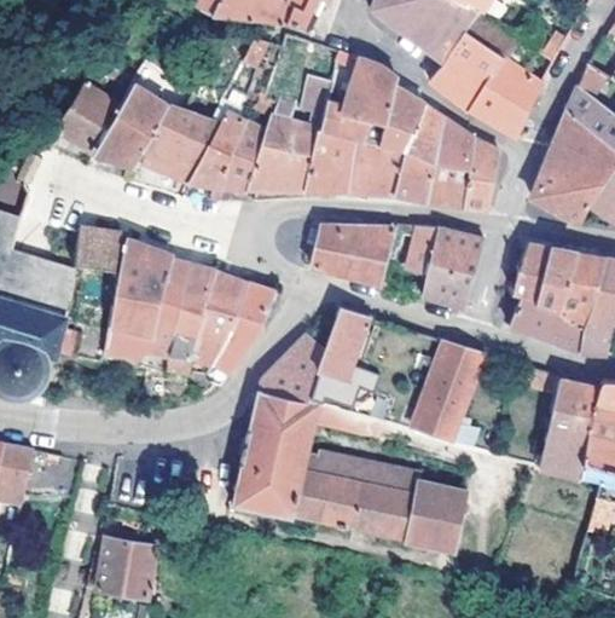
[(311,28),(315,17),(286,3),(280,0),(199,0),(197,6),(216,16),(265,22),(311,28)]
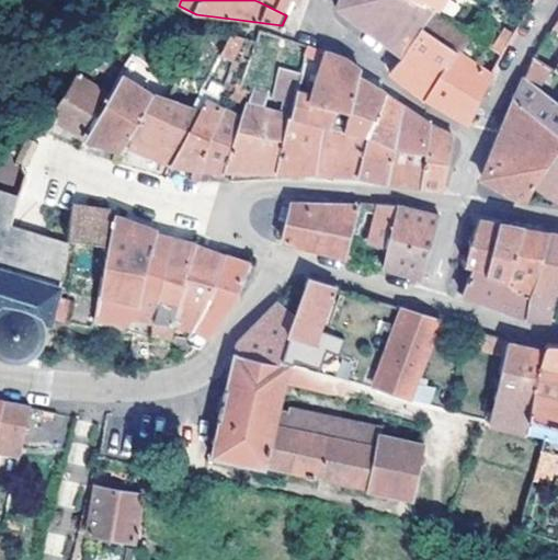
[(286,15),(294,0),(261,0),(260,2),(286,15)]
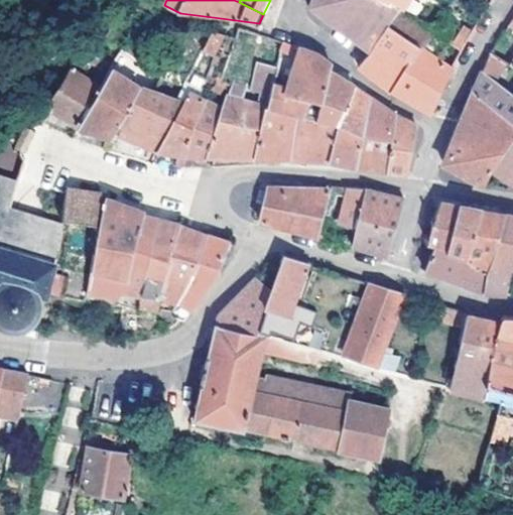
[(313,0),(310,7),(370,51),(389,28),(397,15),(399,10),(380,0),(313,0)]
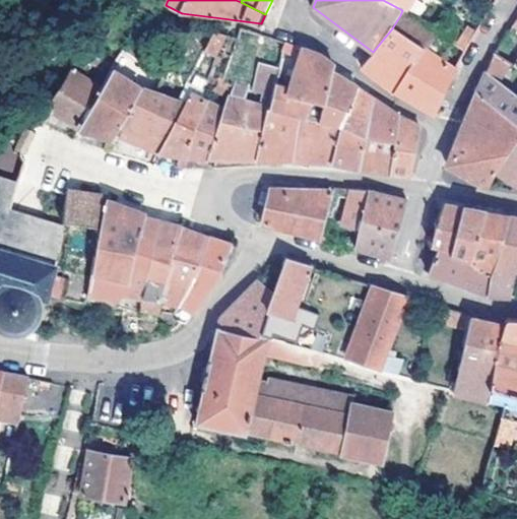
[(383,0),(402,10),(407,0),(383,0)]
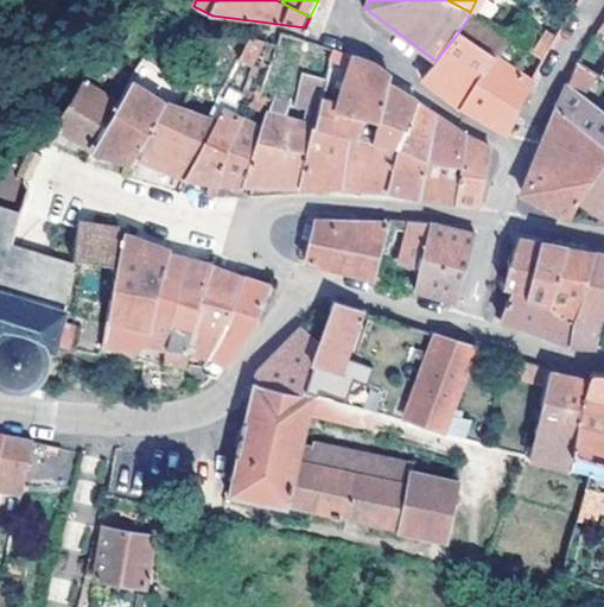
[(468,18),(458,33),(512,65),(520,50),(468,18)]
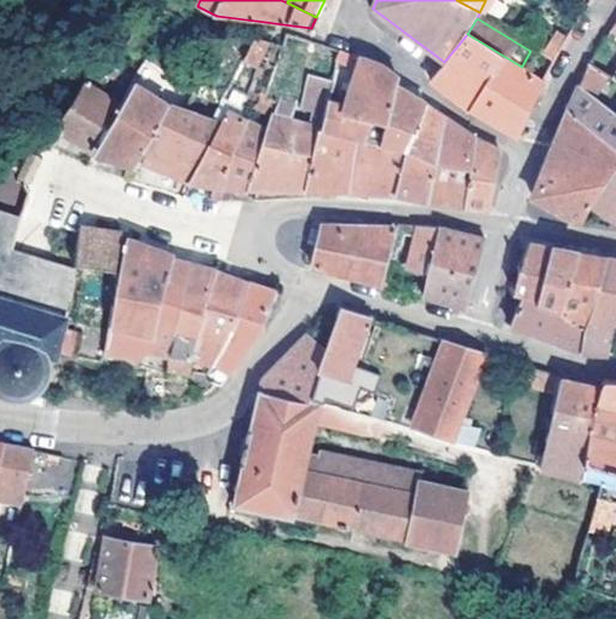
[(525,120),(543,81),(522,67),(467,34),(444,62),(431,79),(465,104),(517,137),(525,120)]
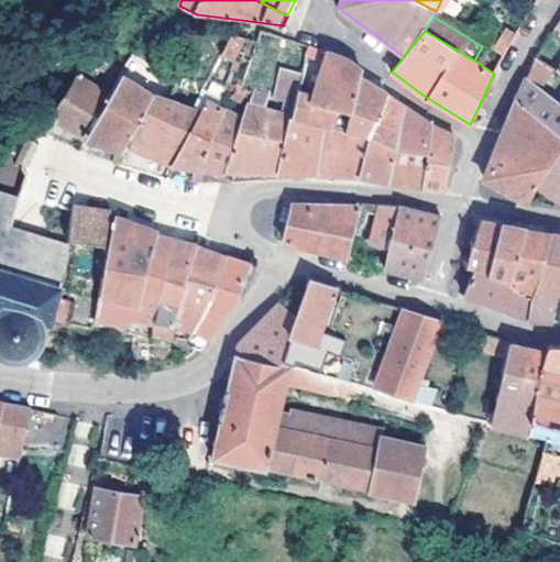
[(234,59),(244,36),(232,32),(221,54),(234,59)]
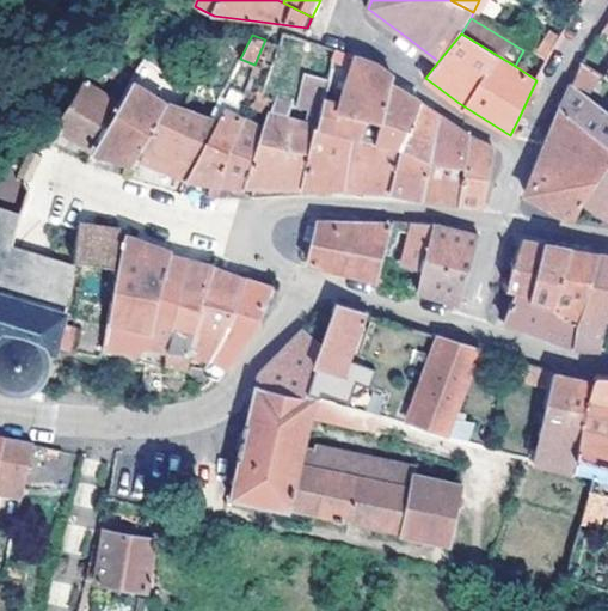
[(269,69),(278,44),(265,40),(255,65),(269,69)]
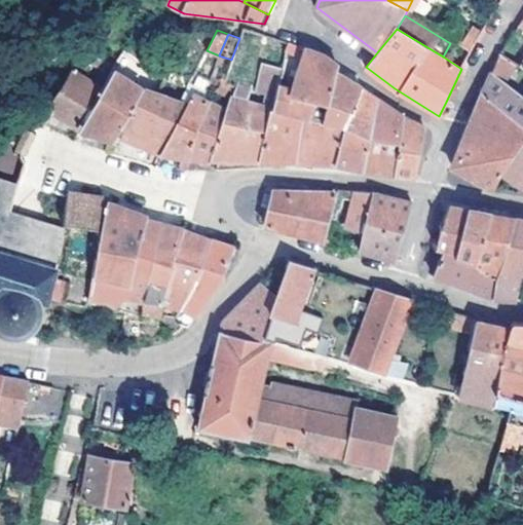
[(296,54),(299,45),(288,42),(287,50),(296,54)]
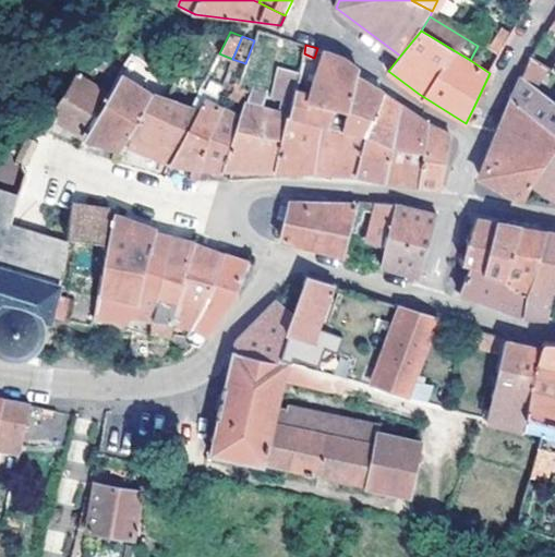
[(490,73),(498,53),(478,46),(470,60),(490,73)]
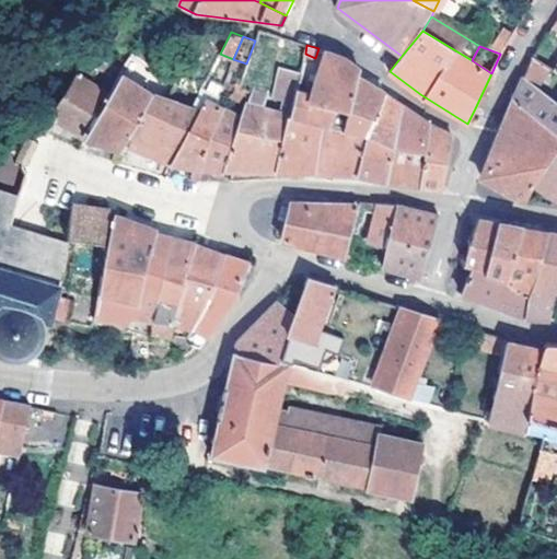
[(341,121),(358,76),(359,69),(346,58),(341,56),(340,55),(326,51),(313,92),(296,88),(291,102),(290,108),(331,118),(341,121)]
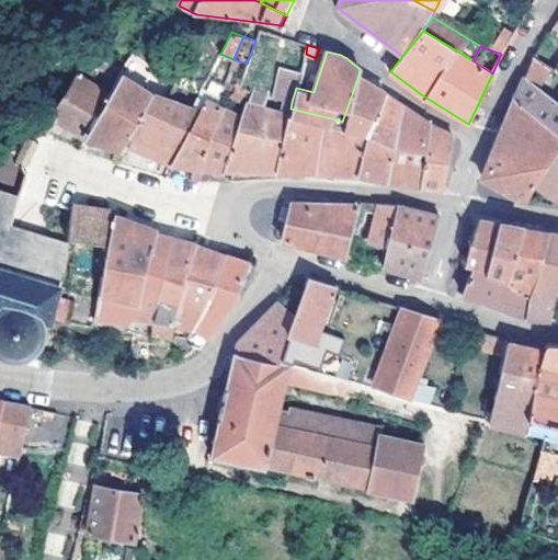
[(557,70),(534,55),(524,78),(557,102),(557,70)]
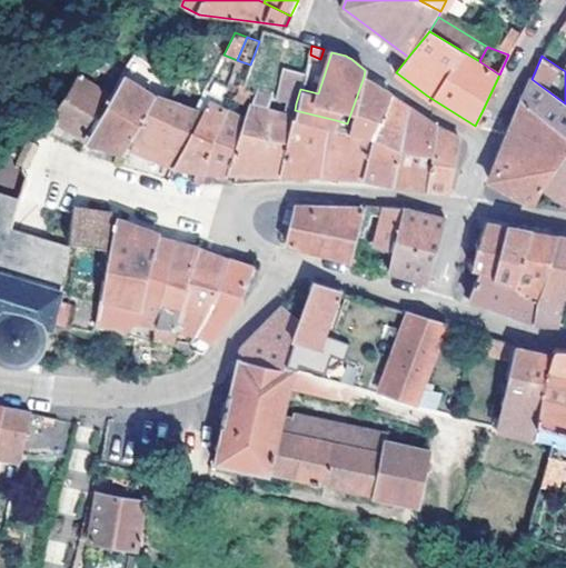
[(119,66),(107,59),(103,65),(101,69),(113,77),(119,66)]
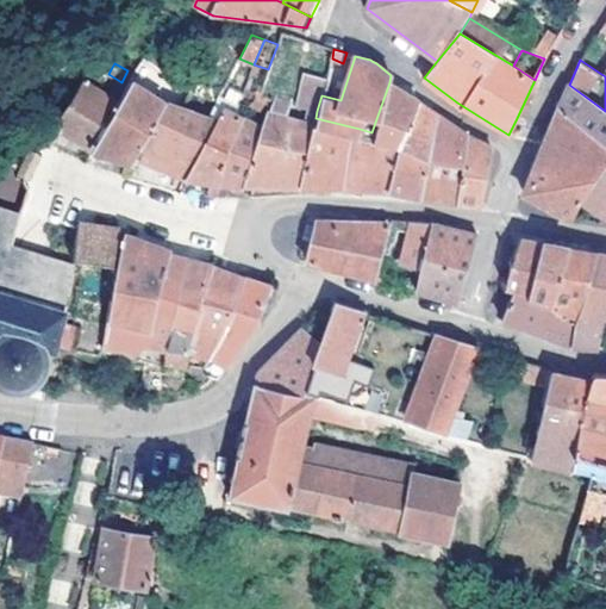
[(294,105),(317,111),(322,95),(326,78),(304,73),(294,105)]
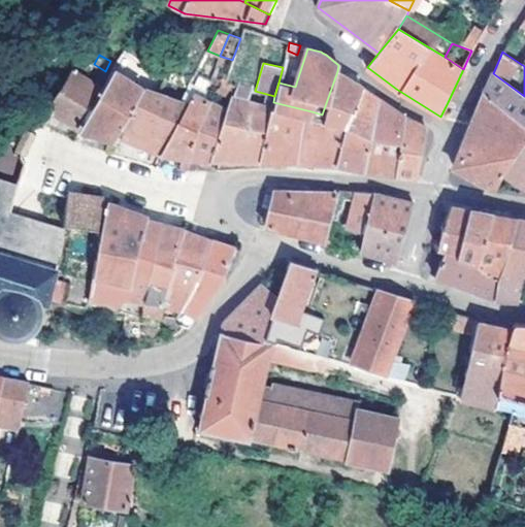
[(101,88),(73,65),(46,107),(50,109),(60,117),(79,129),(101,88)]
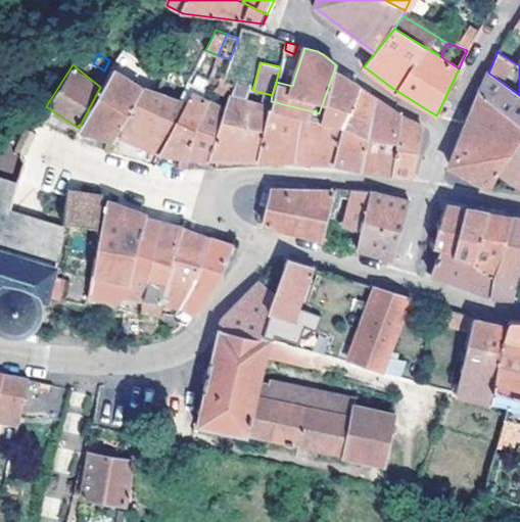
[(155,92),(108,69),(100,87),(79,128),(97,134),(116,140),(119,135),(135,106),(145,110),(155,92)]
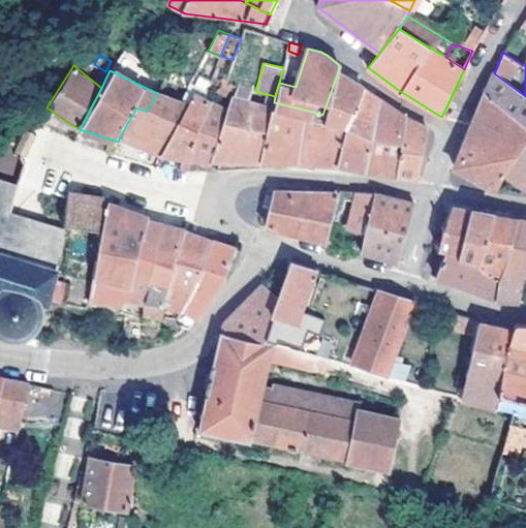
[(226,80),(227,73),(215,70),(208,88),(234,97),(239,83),(226,80)]
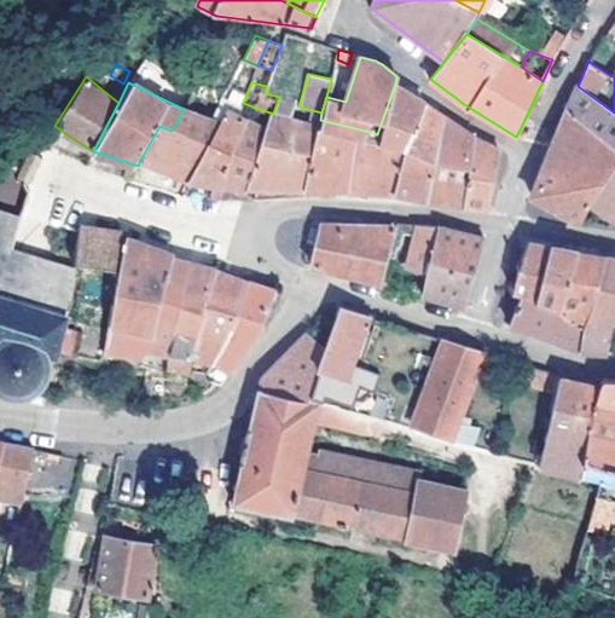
[(411,146),(427,104),(411,94),(395,84),(377,134),(411,146)]
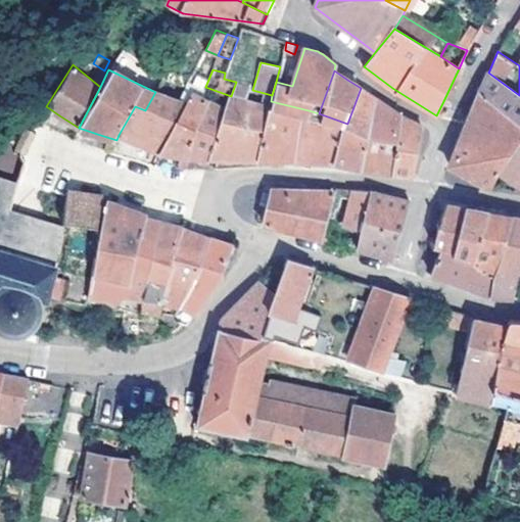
[(519,95),(488,73),(480,94),(519,127),(519,95)]
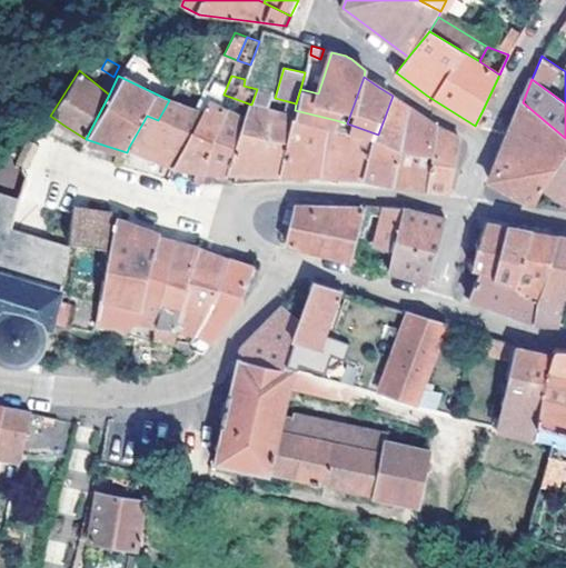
[(272,93),(257,89),(251,105),(247,118),(229,169),(257,171),(280,173),(294,117),(267,108),(272,93)]
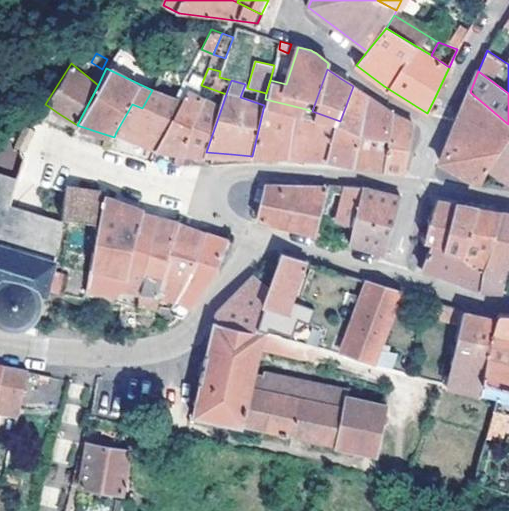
[(366,128),(373,101),(360,91),(353,86),(340,121),(366,128)]
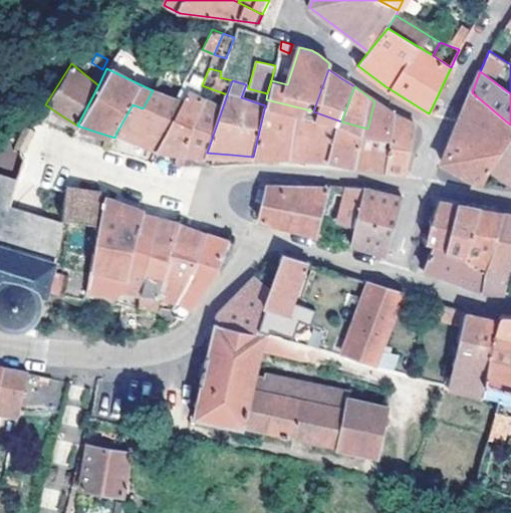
[(134,140),(157,149),(183,101),(172,96),(153,90),(143,108),(133,104),(116,133),(134,140)]
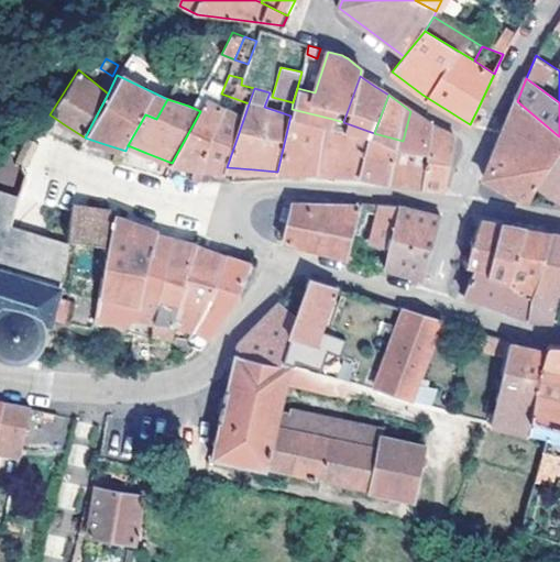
[(200,111),(172,163),(186,165),(202,168),(229,111),(221,108),(207,101),(200,111)]
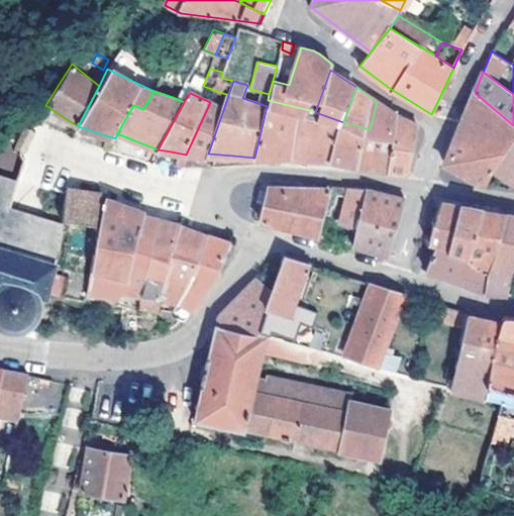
[(513,125),(475,93),(461,124),(456,137),(500,159),(513,131),(513,125)]
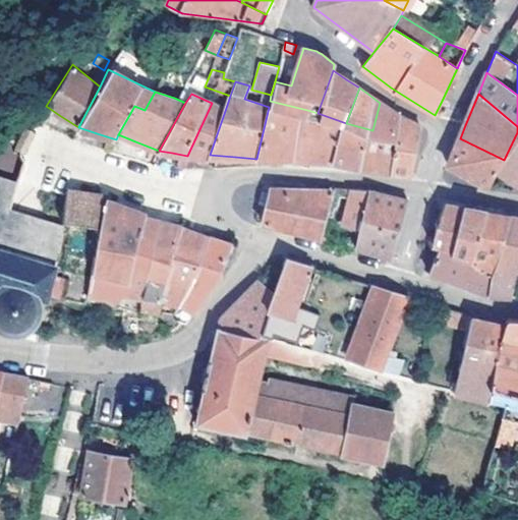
[(269,107),(256,159),(283,160),(292,161),(307,110),(270,101),(269,107)]
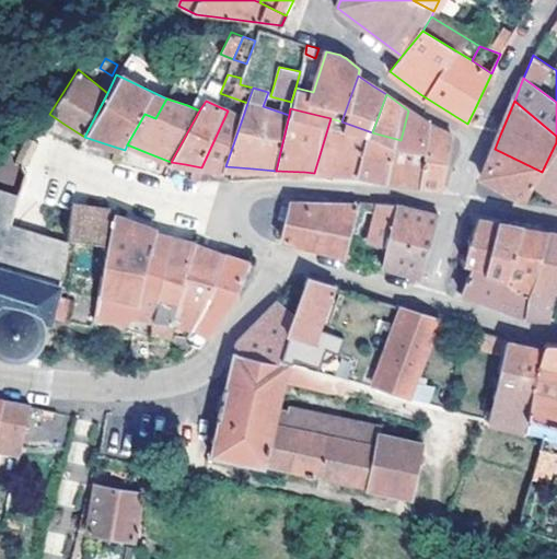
[(225,166),(243,116),(228,111),(201,167),(211,170),(225,173),(225,166)]
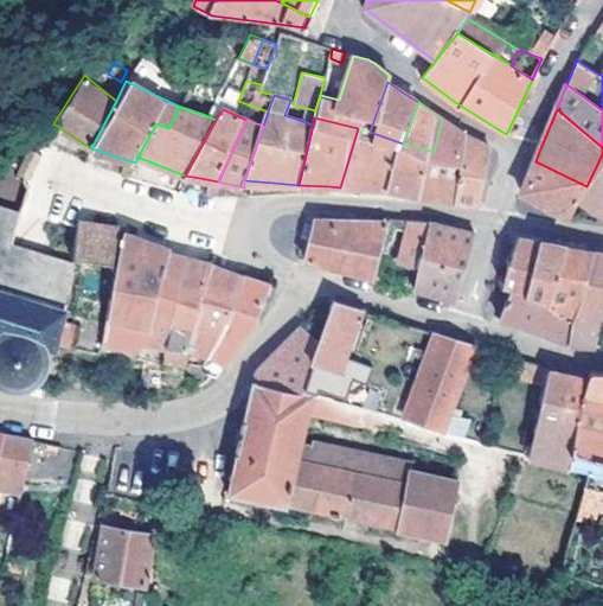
[(460,161),(466,133),(451,125),(442,120),(434,152),(460,161)]
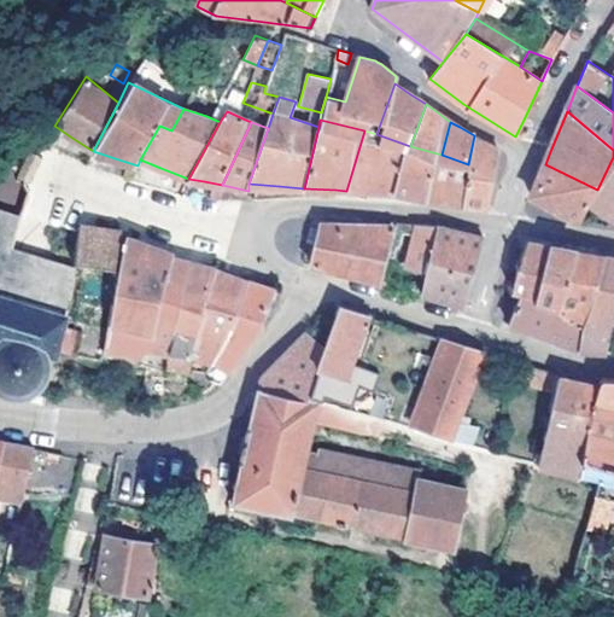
[(364,131),(346,191),(380,191),(393,192),(410,146),(376,134),(364,131)]
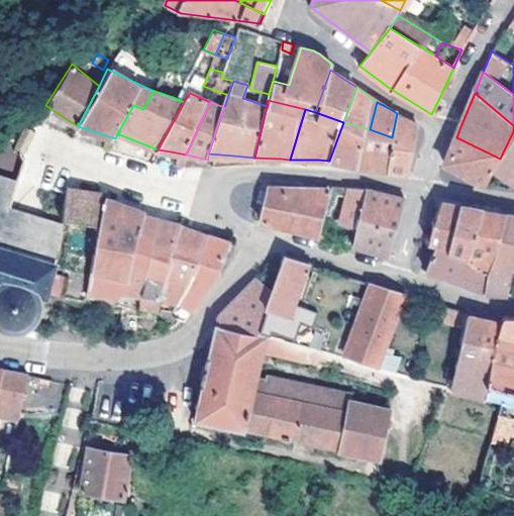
[(408,175),(417,126),(406,120),(398,116),(398,114),(397,113),(392,137),(387,173),(408,175)]
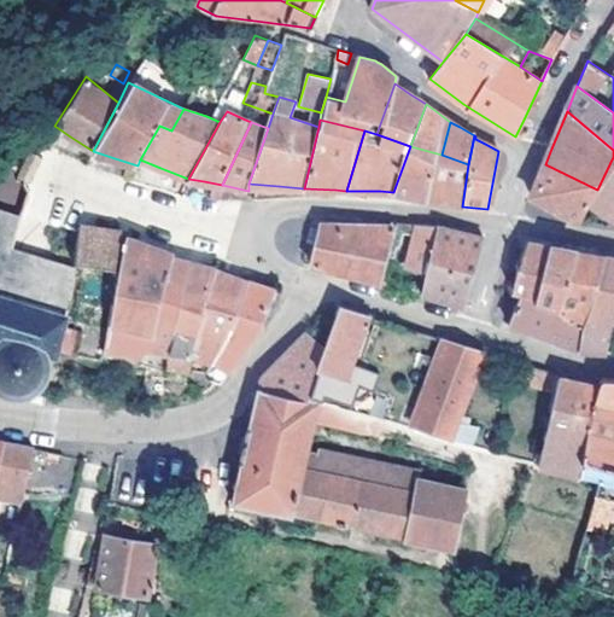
[(410,146),(393,192),(414,197),(428,201),(442,155),(410,146)]
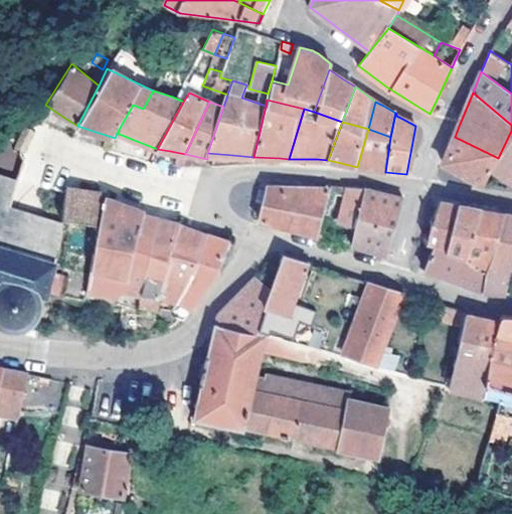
[(368,129),(357,167),(379,171),(385,172),(390,137),(368,129)]
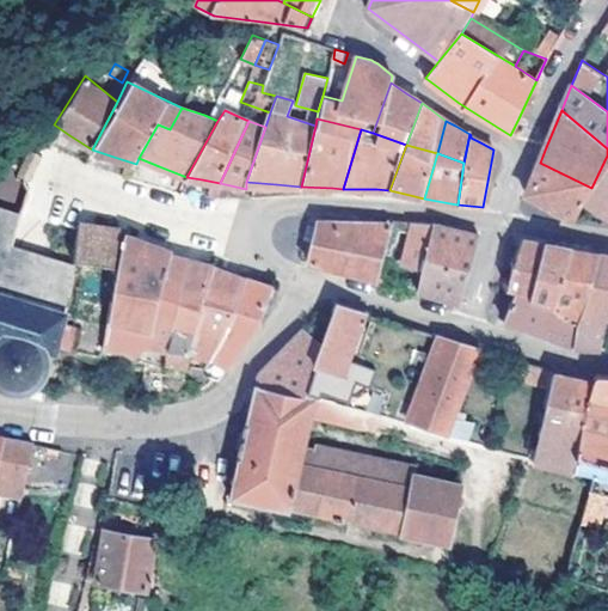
[(607,156),(591,188),(584,201),(593,208),(607,217),(607,156)]
